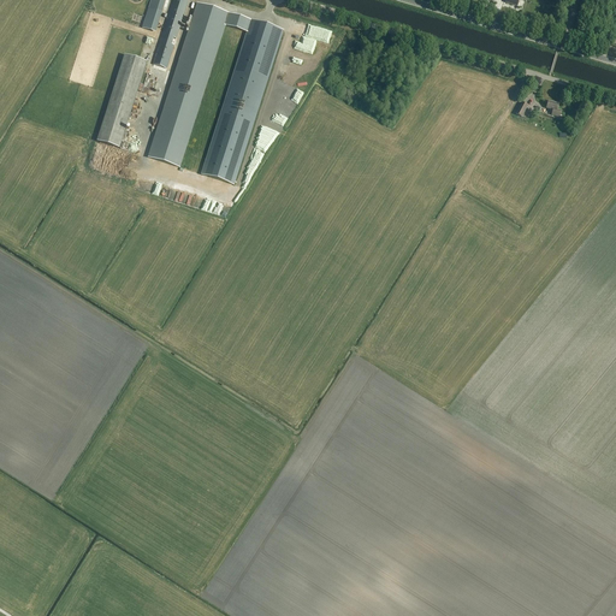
[(150,0),(142,29),(152,31),(159,12),(164,13),(167,0),(150,0)]
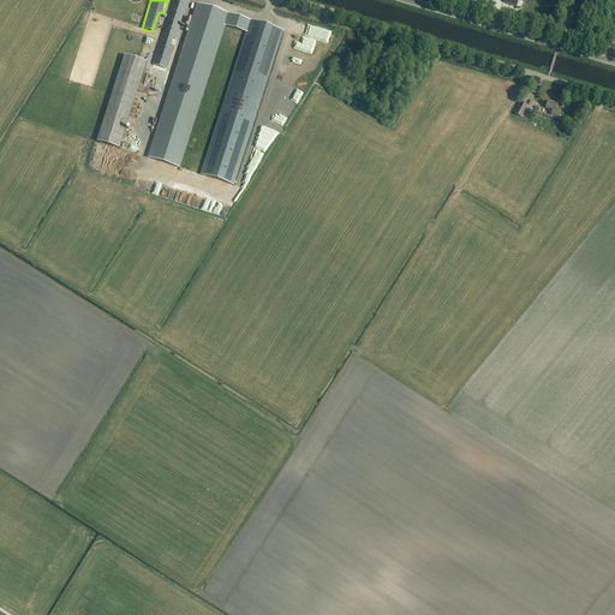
[(175,39),(187,1),(184,0),(173,0),(162,35),(173,39),(175,39)]
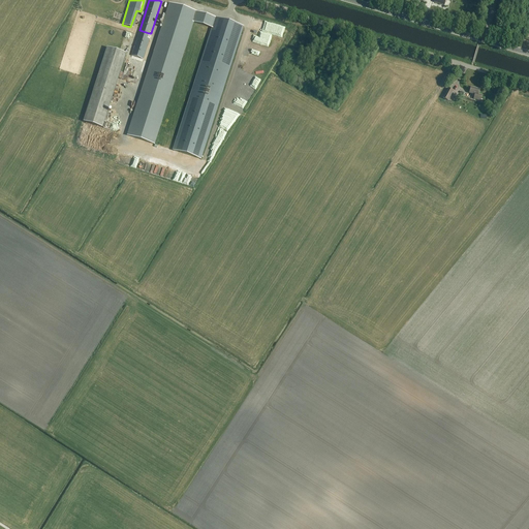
[(215,25),(217,19),(169,3),(127,135),(155,145),(195,19),(215,25)]
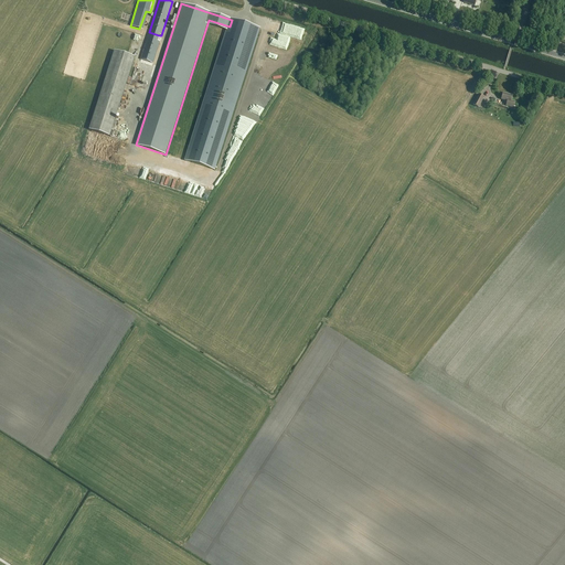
[(228,30),(206,100),(198,127),(188,159),(194,161),(215,168),(215,169),(257,35),(259,30),(259,29),(240,22),(232,20),(230,27),(228,30)]
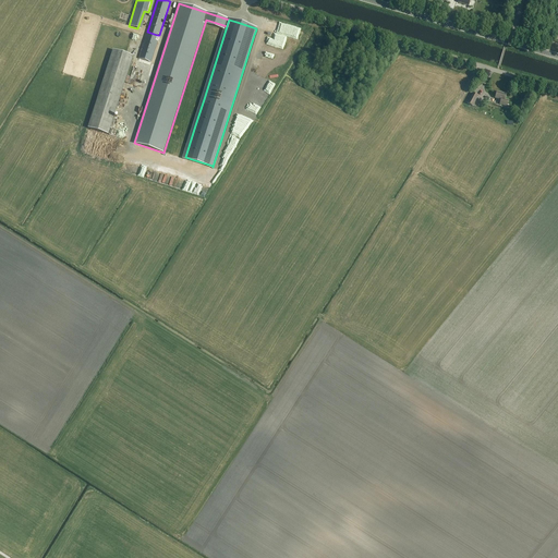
[(150,62),(158,41),(155,40),(157,35),(147,32),(138,59),(140,59),(148,62),(150,62)]
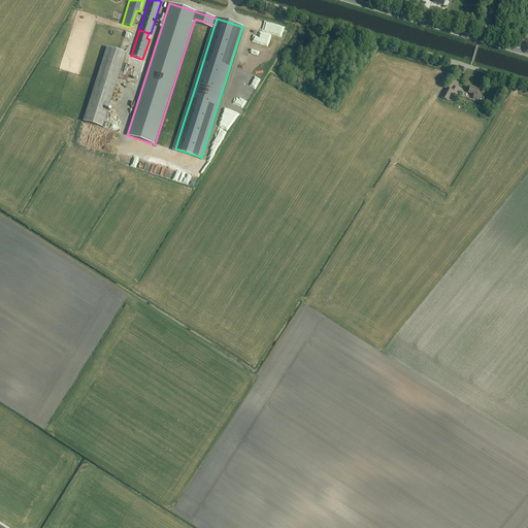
[(106,47),(83,121),(102,128),(126,54),(106,47)]
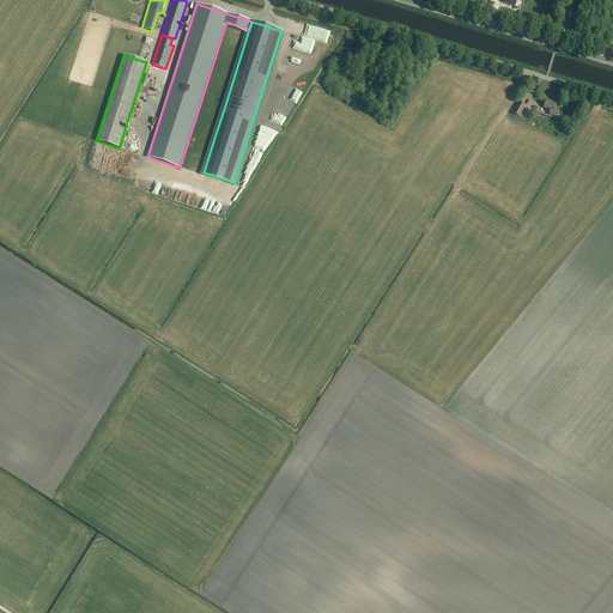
[(557,117),(558,111),(554,110),(556,104),(546,101),(544,108),(552,110),(550,115),(557,117)]
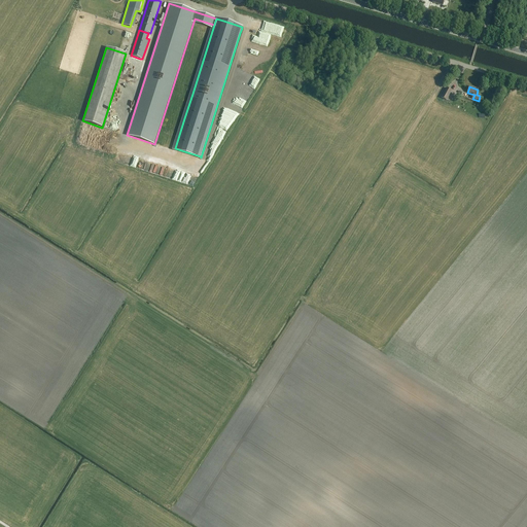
[(447,101),(452,91),(447,89),(442,98),(447,101)]
